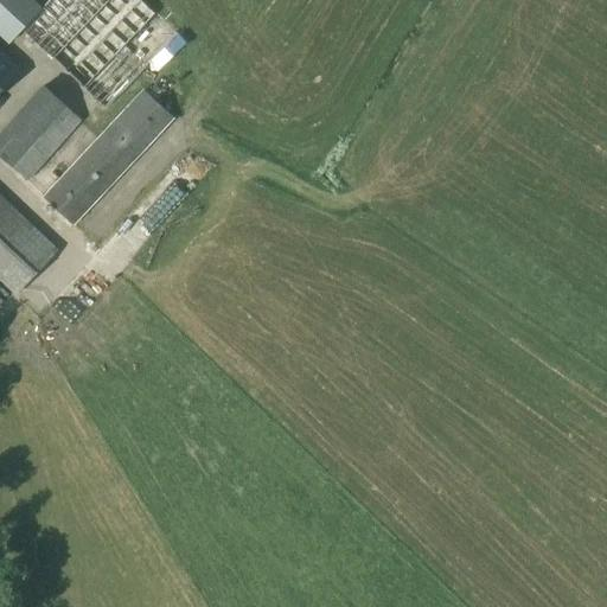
[(19,33),(16,30),(37,7),(30,0),(0,0),(0,36),(8,44),(19,33)]
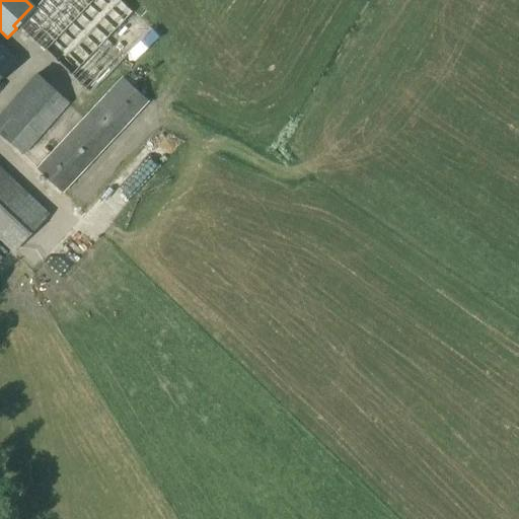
[(43,0),(18,25),(90,93),(152,29),(121,0),(43,0)]
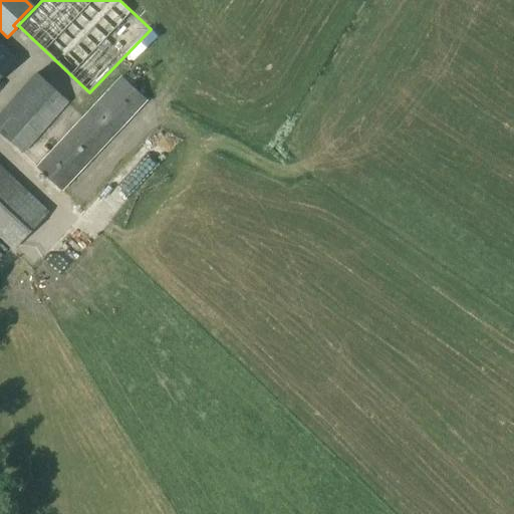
[(0,78),(17,61),(0,45),(0,78)]
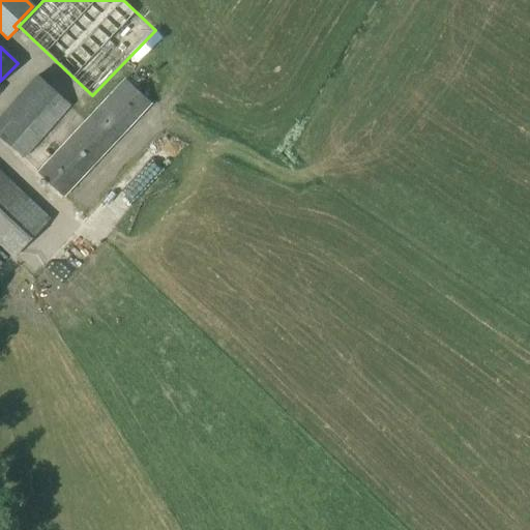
[(0,117),(0,138),(25,160),(71,107),(37,75),(0,117)]
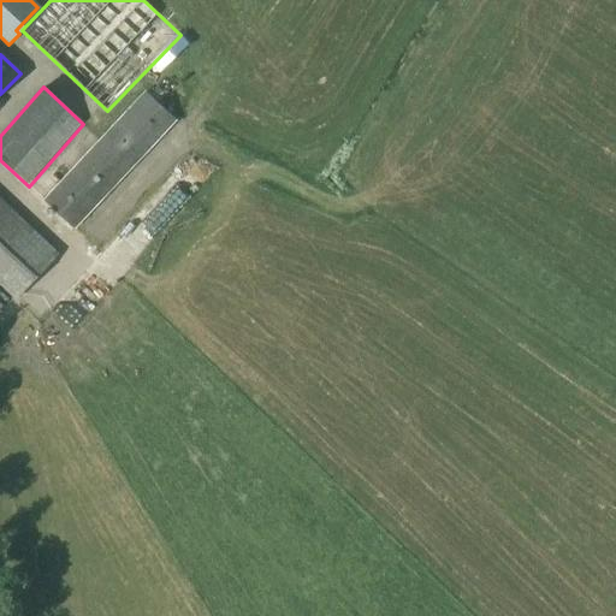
[(43,201),(75,231),(177,122),(146,93),(43,201)]
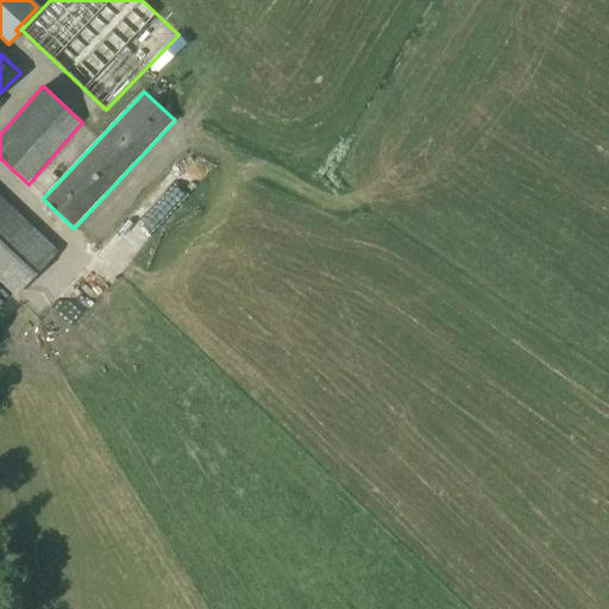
[(174,203),(200,175),(179,156),(152,184),(174,203)]
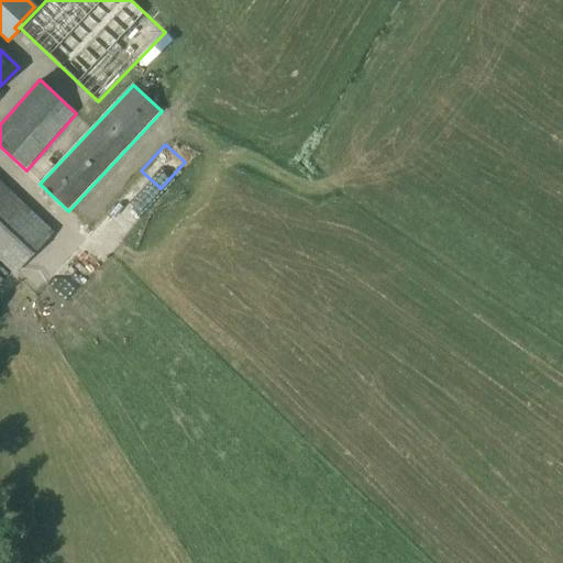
[(123,194),(143,213),(161,196),(141,176),(123,194)]
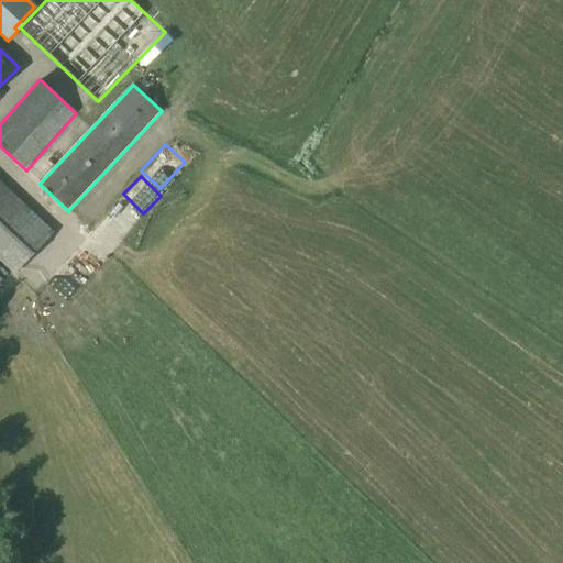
[(0,262),(14,276),(55,234),(0,181),(0,262)]
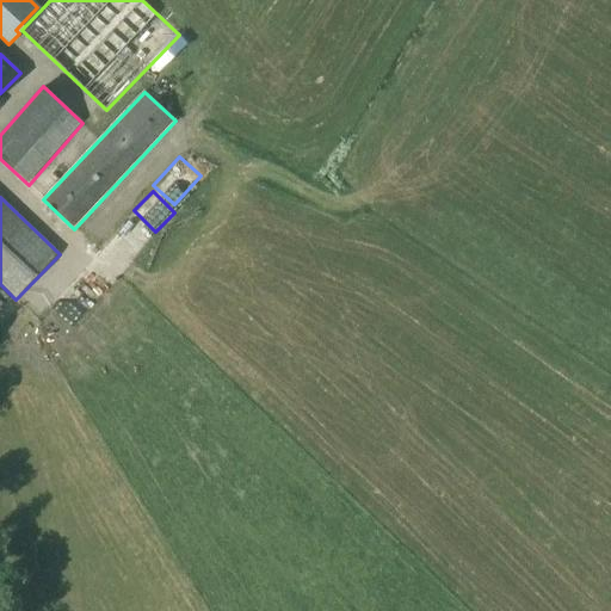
All buildings are outlined.
